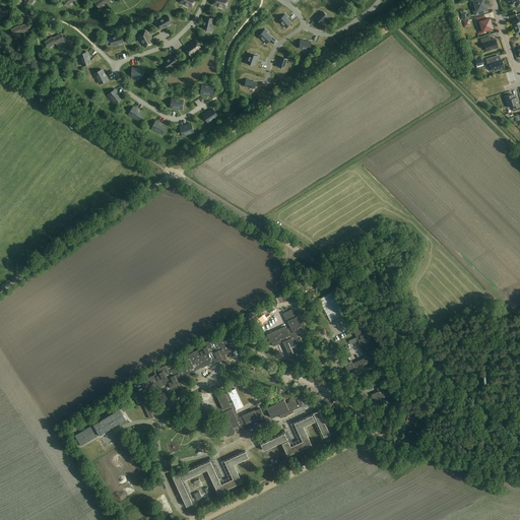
[(477,0),(474,1),(475,6),(473,7),(475,15),(483,12),(482,9),(486,8),(483,0),(477,0)]
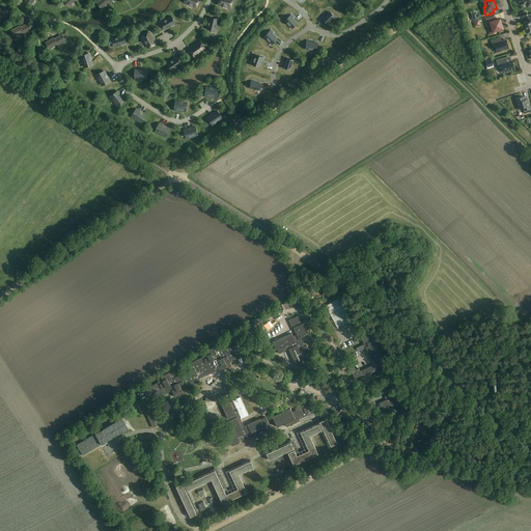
[(324,17),(322,19),(328,24),(335,17),(330,12),(325,18),(324,17)]
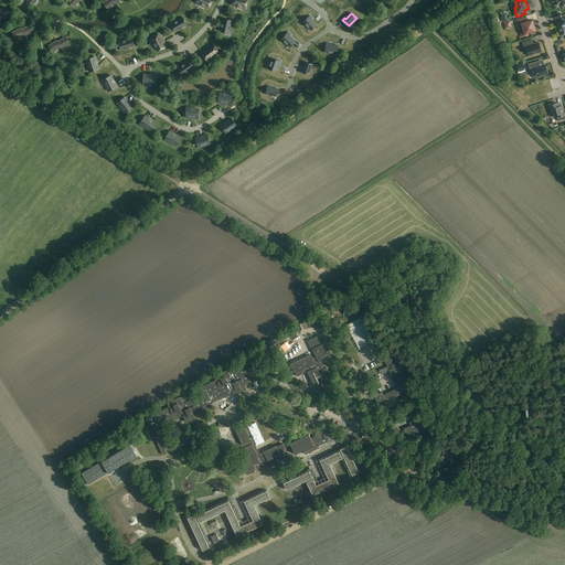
[(310,16),(304,22),(311,31),(317,25),(311,19),(312,18),(310,16)]
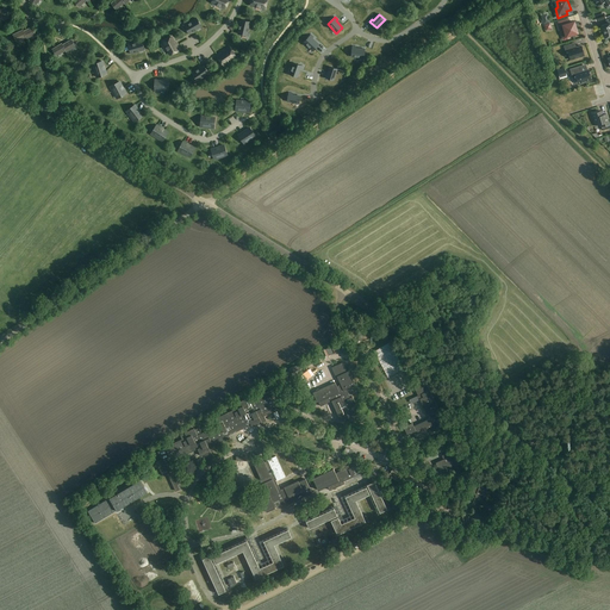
[(201,27),(198,19),(185,26),(190,35),(201,27)]
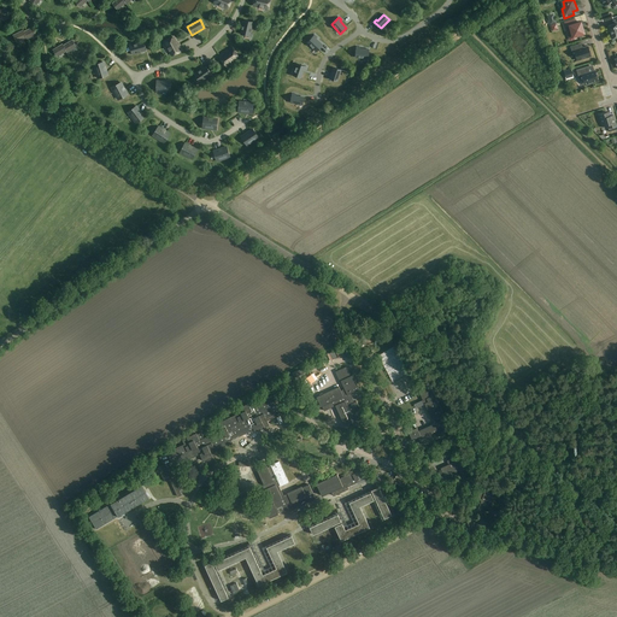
[(253,22),(245,19),(241,35),(250,36),(253,22)]
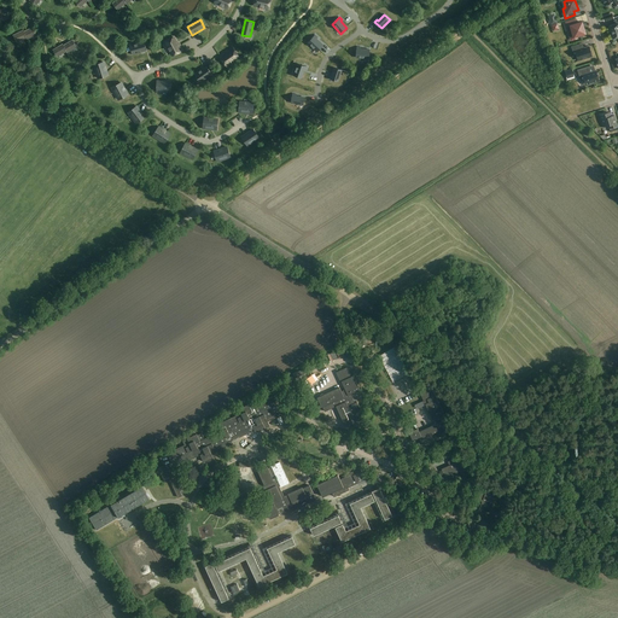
[(575,24),(573,19),(565,22),(567,29),(572,28),(575,36),(586,33),(582,22),(575,24)]
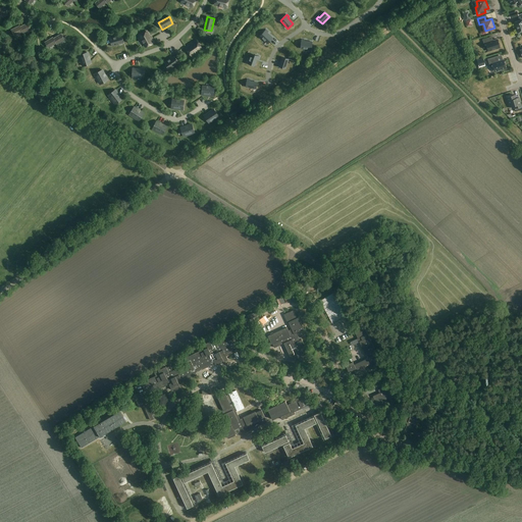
[(25,24),(19,28),(21,32),(22,33),(31,30),(28,23),(25,24)]
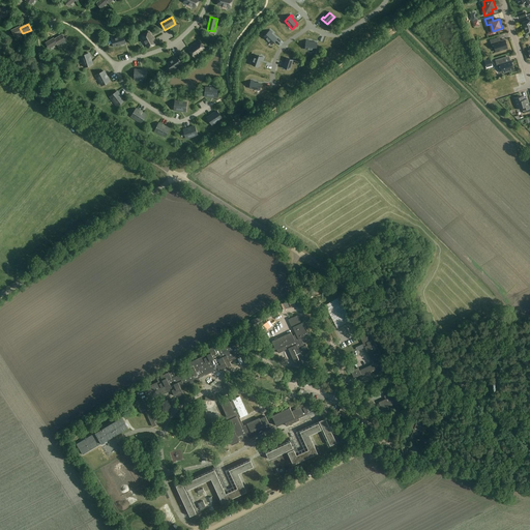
[(22,32),(20,28),(20,27),(11,30),(13,36),(22,32)]
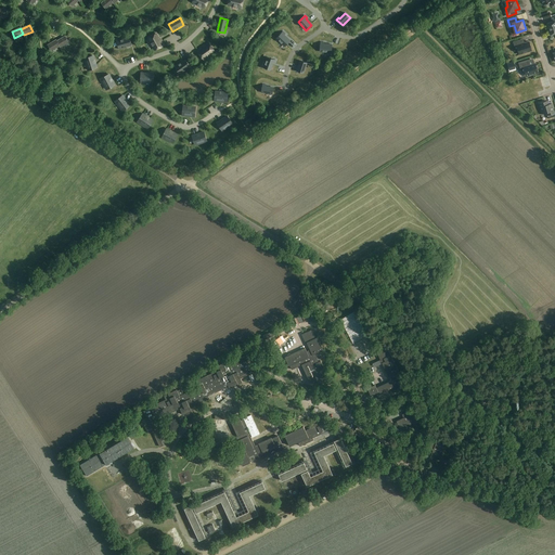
[(283,31),(276,39),(285,47),(291,41),(284,35),(285,34),(283,31)]
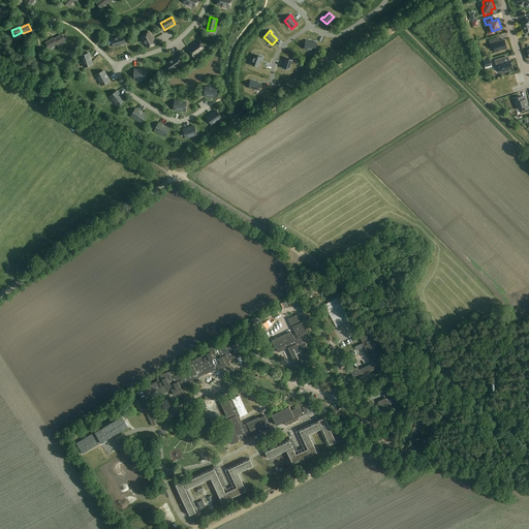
[(149,32),(142,36),(148,48),(156,43),(154,38),(153,39),(149,32)]
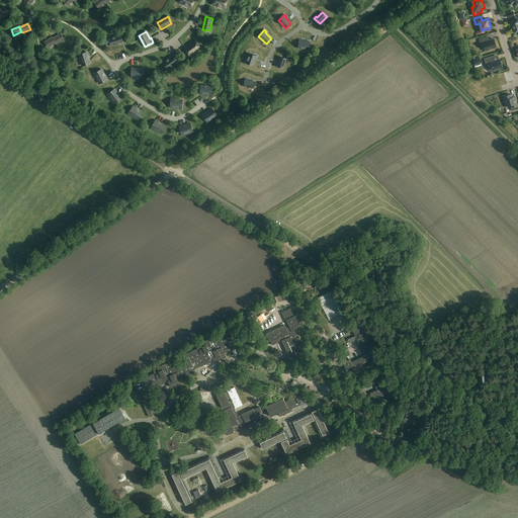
[(53,38),(56,44),(56,45),(64,39),(61,34),(53,38)]
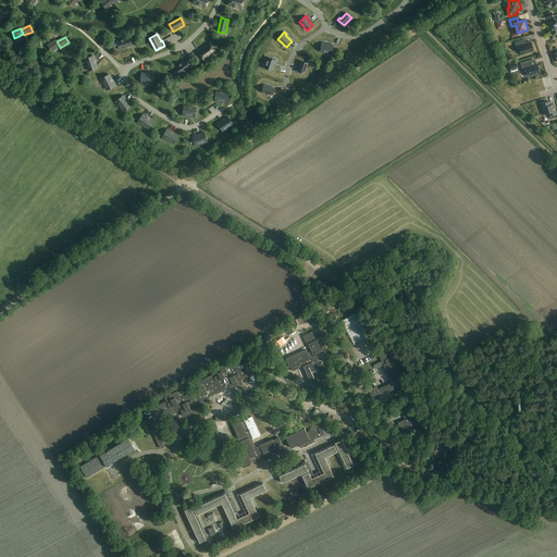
[(120,50),(133,46),(130,37),(116,41),(120,50)]
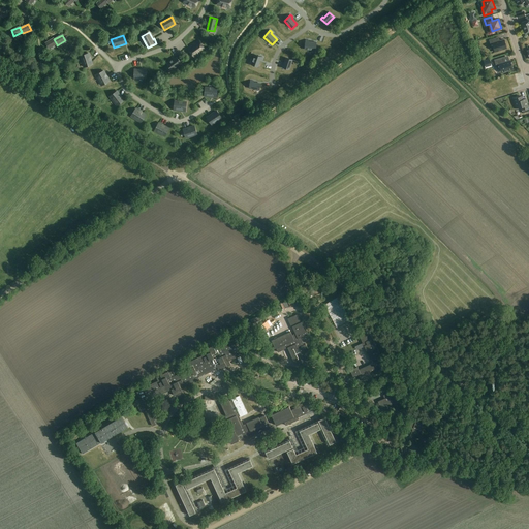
[(499,41),(498,37),(489,39),(491,44),(493,43),(495,52),(506,48),(504,39),(499,41)]
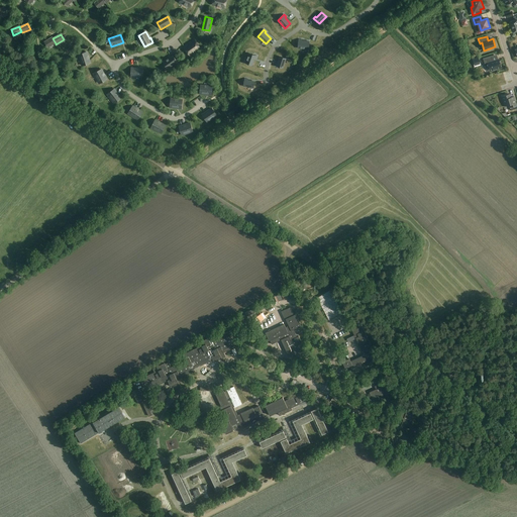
[(56,43),(53,38),(52,37),(44,41),(47,47),(56,43)]
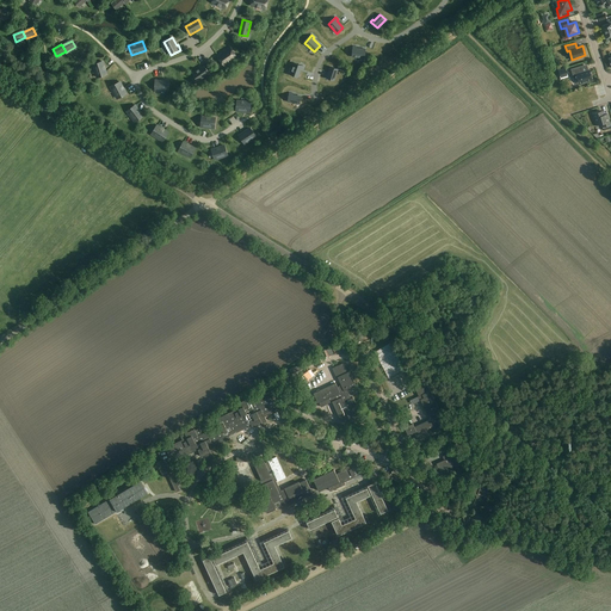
[(353,47),(352,57),(364,59),(365,49),(357,48),(357,47),(353,47)]
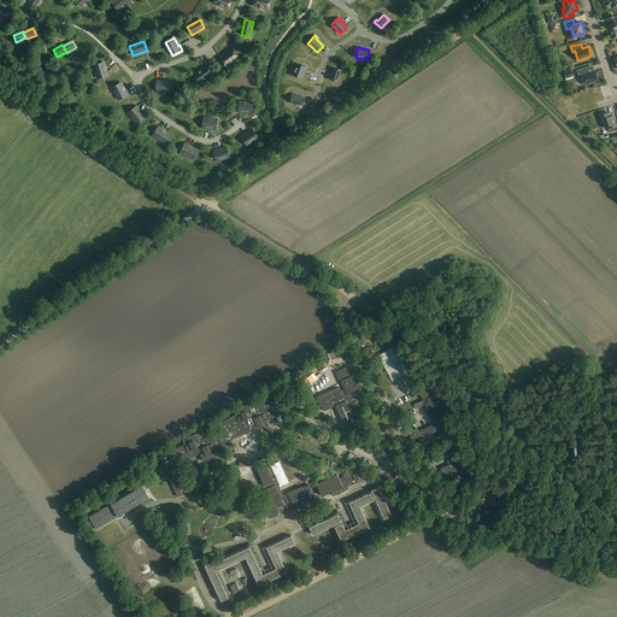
[(225,66),(239,57),(231,48),(227,52),(228,53),(221,58),(225,66)]
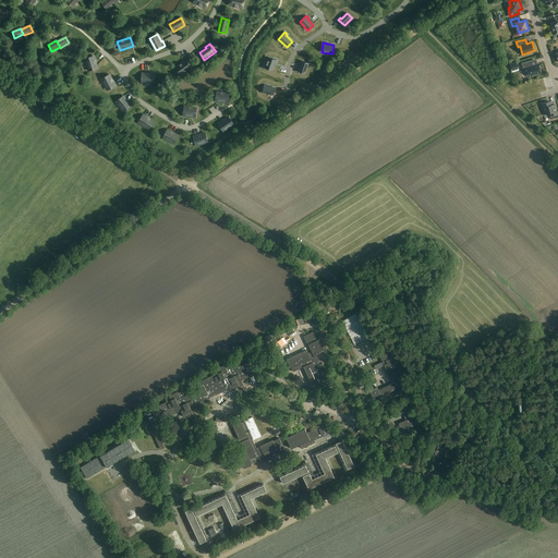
[(88,71),(97,68),(94,57),(85,59),(88,71)]
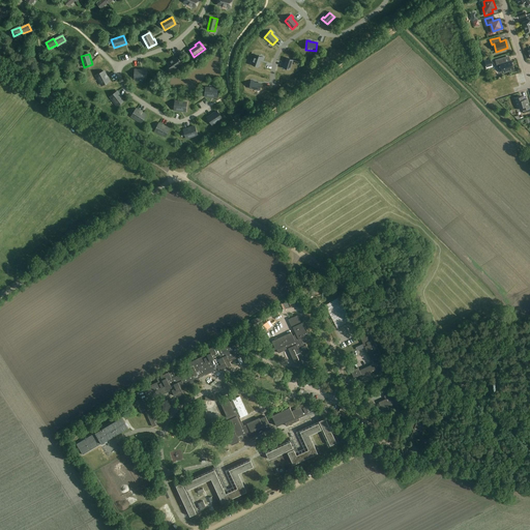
[(256,55),(252,65),(259,67),(261,60),(263,60),(264,58),(256,55)]
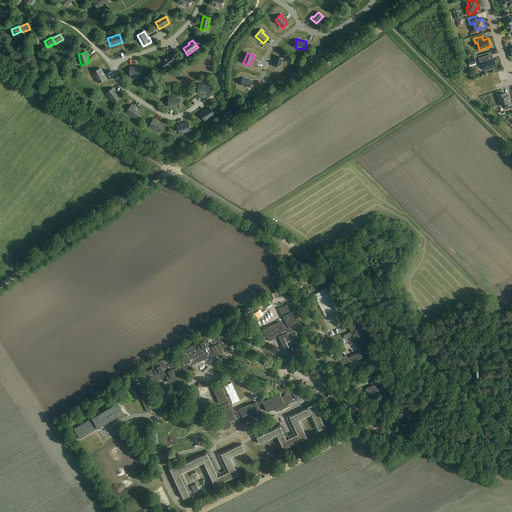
[(161,62),(166,69),(176,61),(171,55),(161,62)]
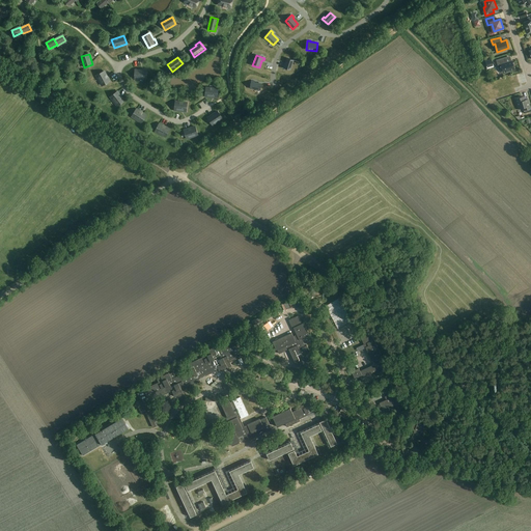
[(512,61),(506,63),(505,57),(496,60),(498,65),(500,64),(503,74),(504,73),(505,74),(508,73),(508,72),(515,70),(512,61)]
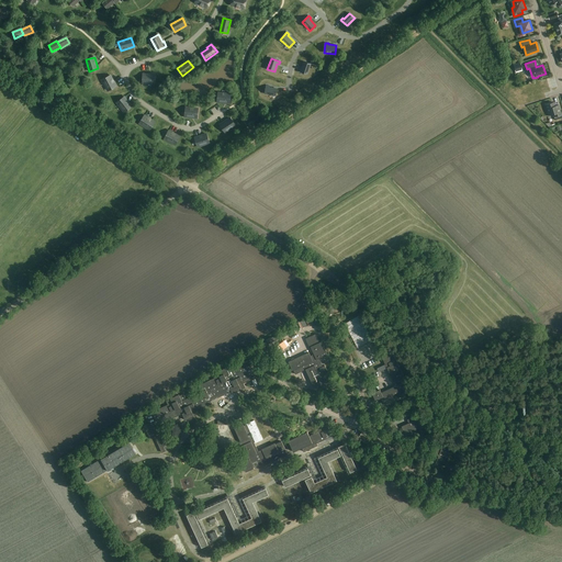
[(300,69),(300,72),(307,75),(311,64),(304,62),(302,69),(300,69)]
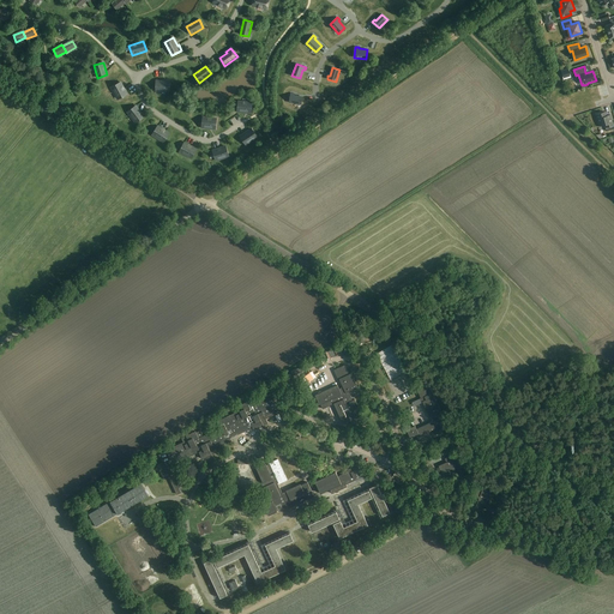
[(156,82),(156,91),(169,91),(169,82),(156,82)]
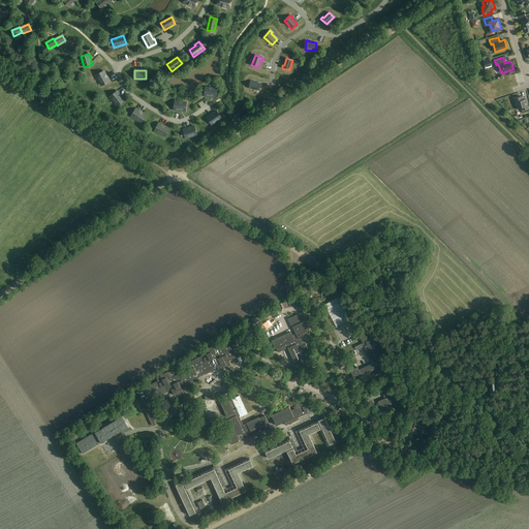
[(101,86),(110,82),(103,71),(96,75),(101,86)]
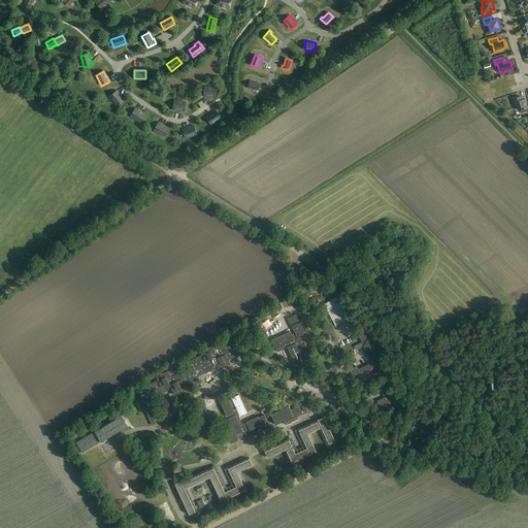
[(250,80),(249,88),(259,90),(260,84),(253,83),(253,80),(250,80)]
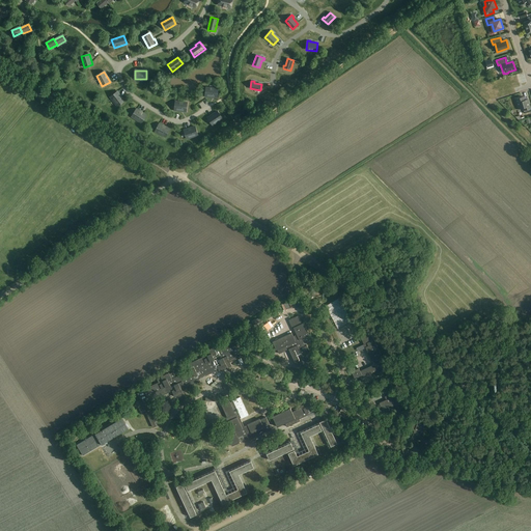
[(205,96),(217,98),(218,89),(206,88),(205,96)]
